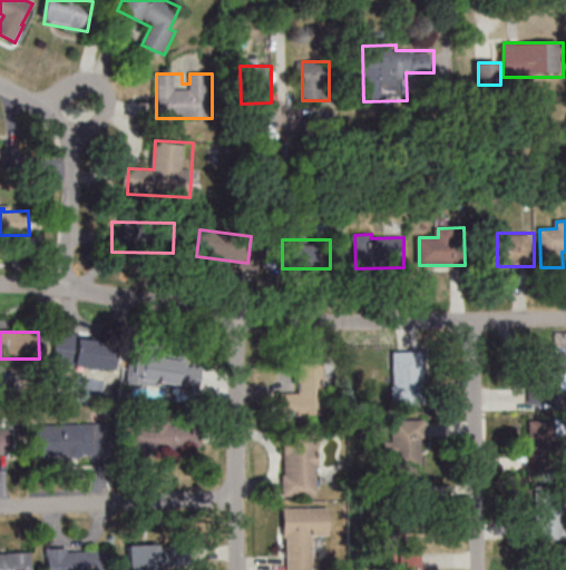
[(117,371),(122,343),(58,334),(55,362),(117,371)]
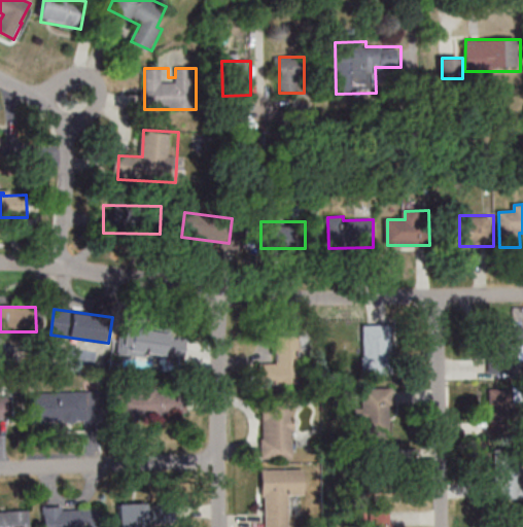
[(123,317),(117,355),(132,357),(133,356),(144,357),(144,354),(184,359),(187,340),(168,337),(168,335),(144,331),(145,321),(123,317)]
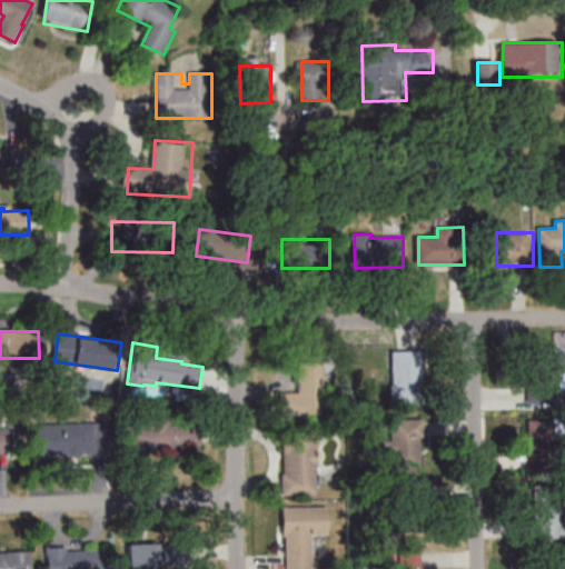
[(393,352),(424,352),(425,402),(392,403),(392,386),(394,386),(393,352)]
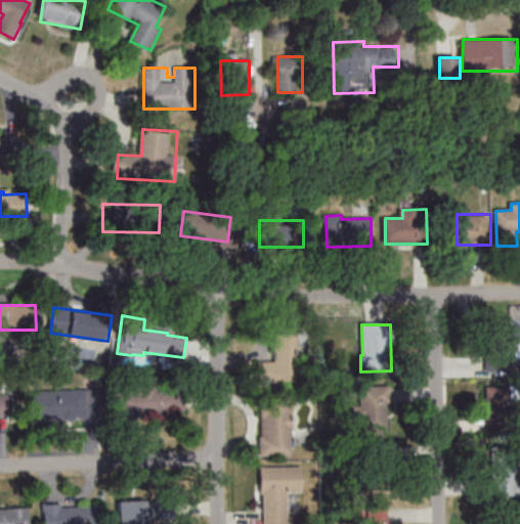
[(486,325),(486,372),(516,372),(516,342),(519,342),(519,325),(486,325)]
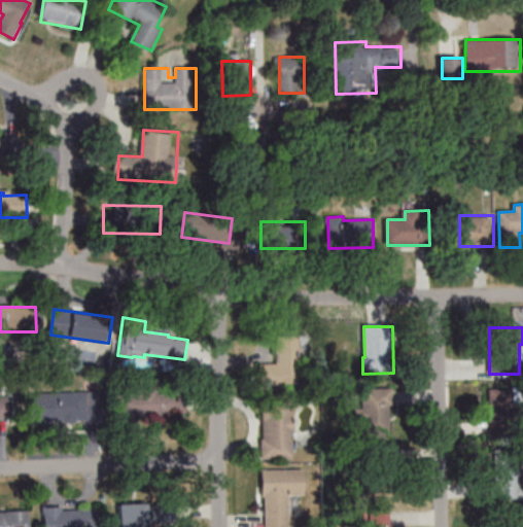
[(301,383),(301,342),(279,341),(278,363),(262,363),(262,383),(301,383)]
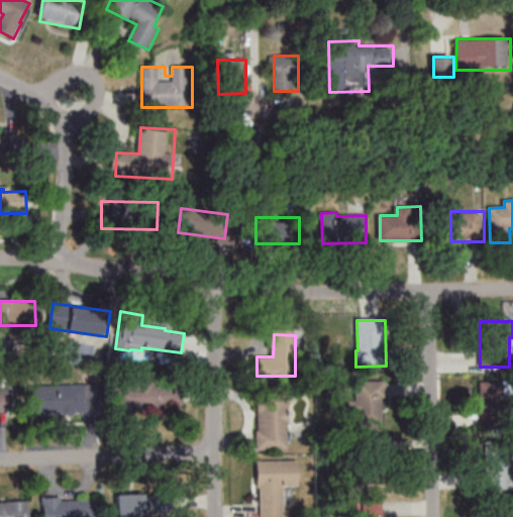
[(355,382),(386,381),(387,400),(382,400),(383,427),(356,428),(356,412),(349,412),(349,401),(355,401),(355,382)]
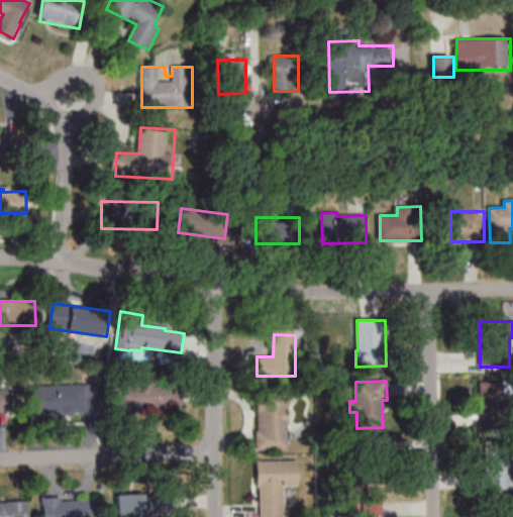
[(483,381),(483,422),(509,422),(509,381),(483,381)]
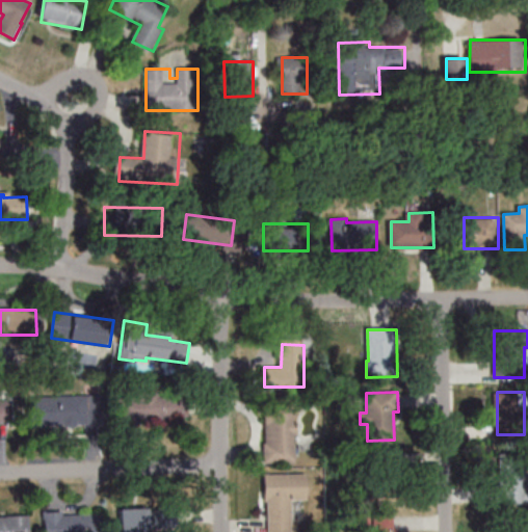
[(31,398),(103,395),(105,427),(85,428),(85,425),(32,427),(31,398)]
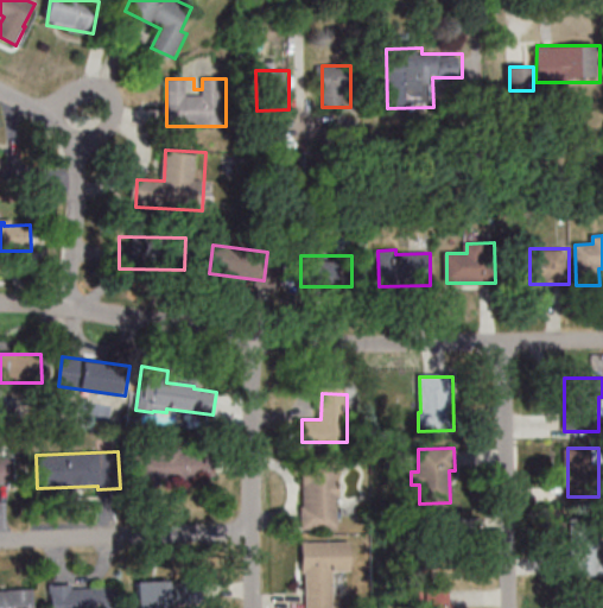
[(139,455),(139,483),(202,482),(202,455),(139,455)]
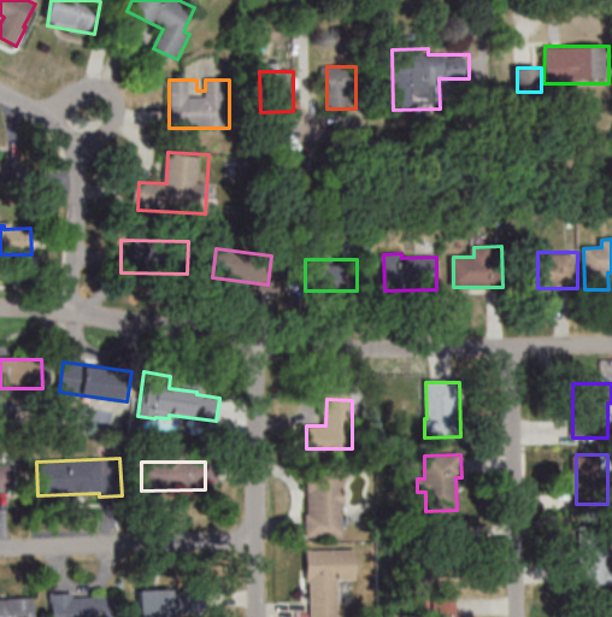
[(0,463),(13,463),(15,489),(0,489),(0,463)]
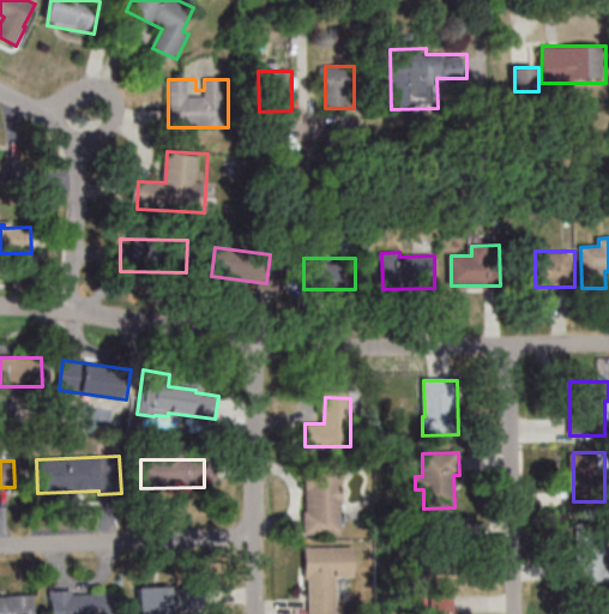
[(307,465),(341,465),(341,531),(306,533),(306,512),(307,512),(307,465)]
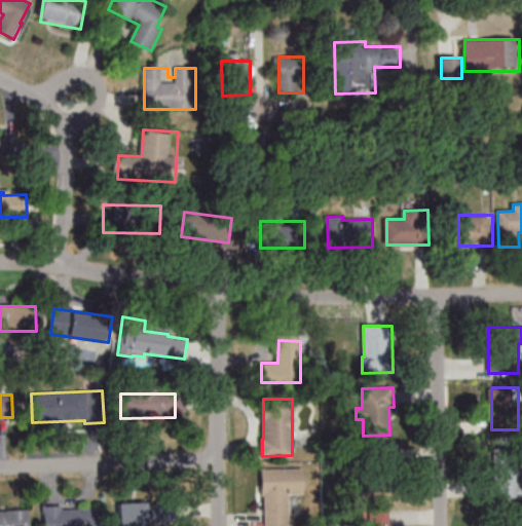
[(365,446),(365,497),(393,497),(393,479),(387,479),(387,459),(386,459),(386,446),(365,446)]
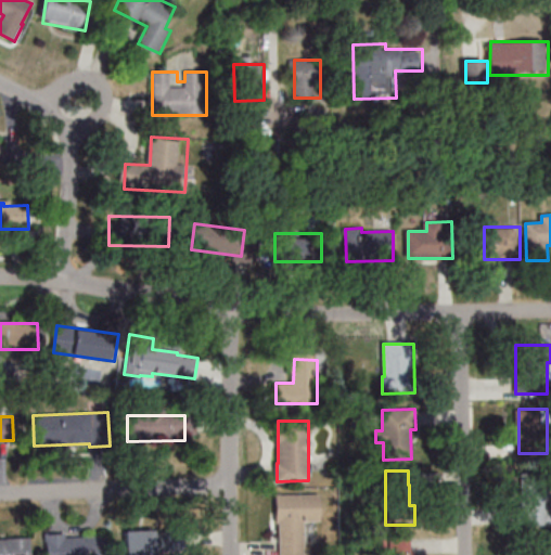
[(522,475),(550,474),(550,526),(519,527),(517,507),(522,507),(522,475)]
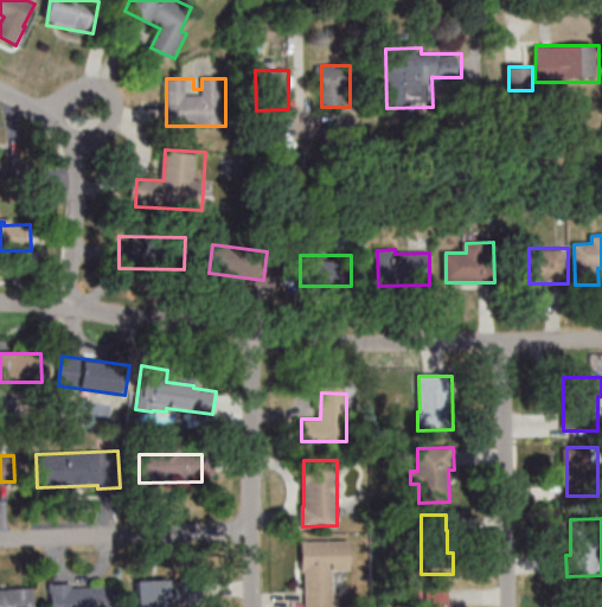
[(305,606),(333,606),(333,570),(351,570),(350,541),(301,542),(301,562),(303,562),(303,573),(305,572),(305,606)]
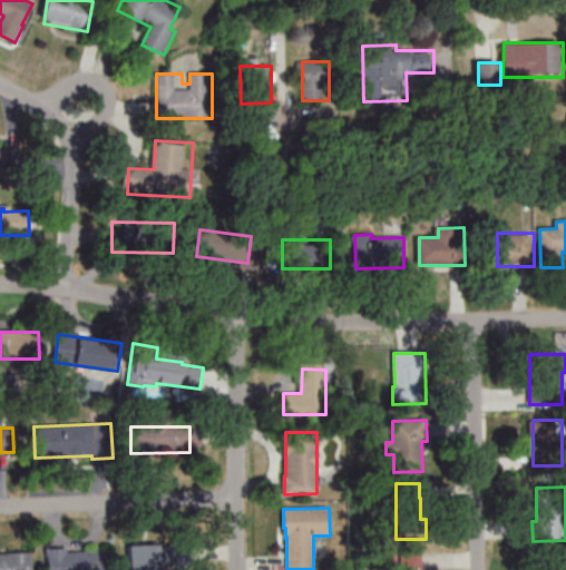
[(192,569),(193,546),(133,546),(132,569),(192,569)]
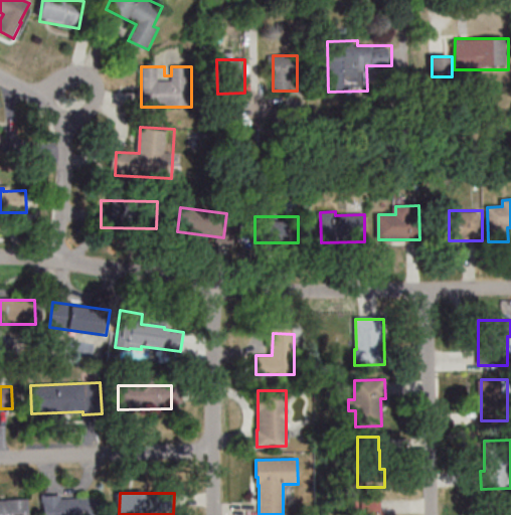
[(41,514),(41,495),(61,494),(61,499),(100,498),(100,514),(41,514)]
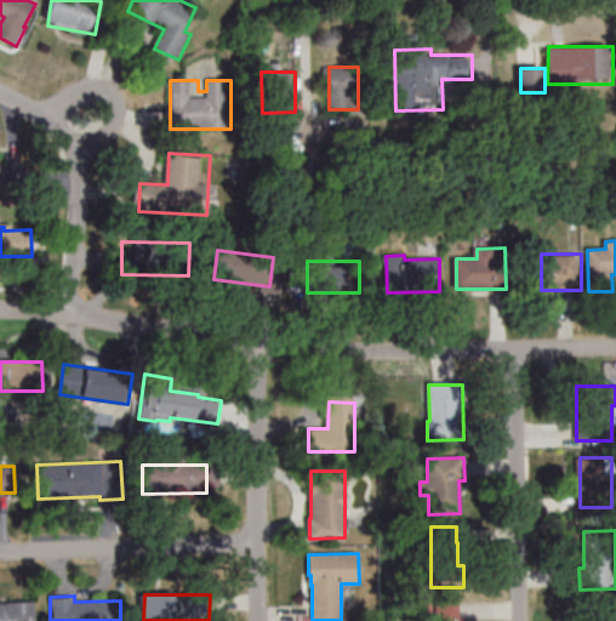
[(437,602),(437,620),(465,620),(465,617),(460,617),(460,602),(437,602)]
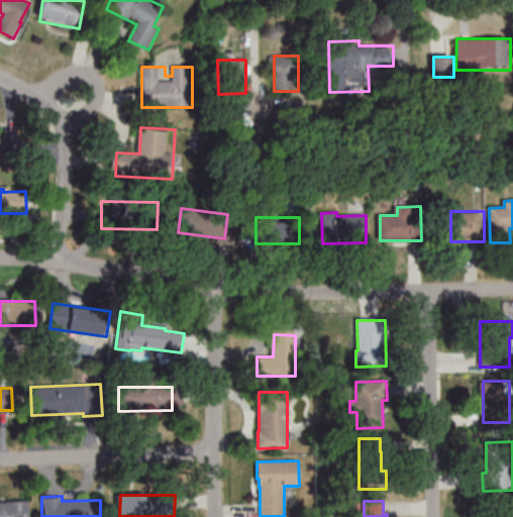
[(0,516),(0,503),(27,502),(27,516),(0,516)]
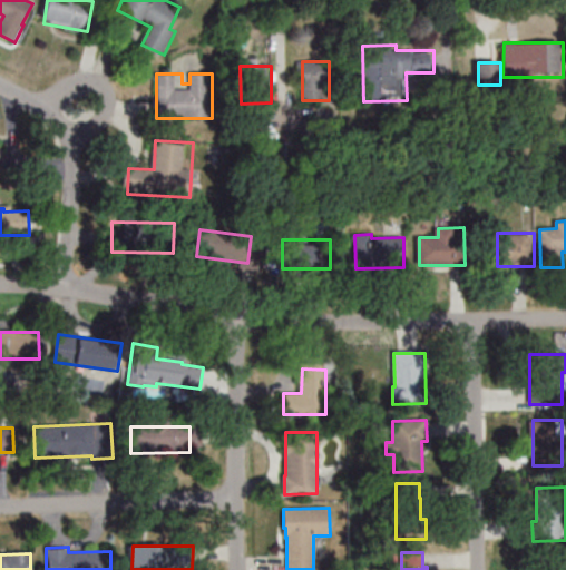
[(536,569),(536,554),(565,554),(565,569),(536,569)]
